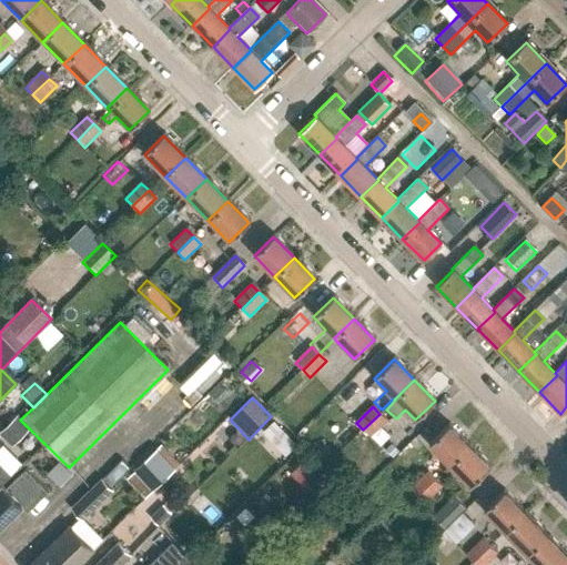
[(371,437),(387,422),(380,414),(363,430),(371,437)]
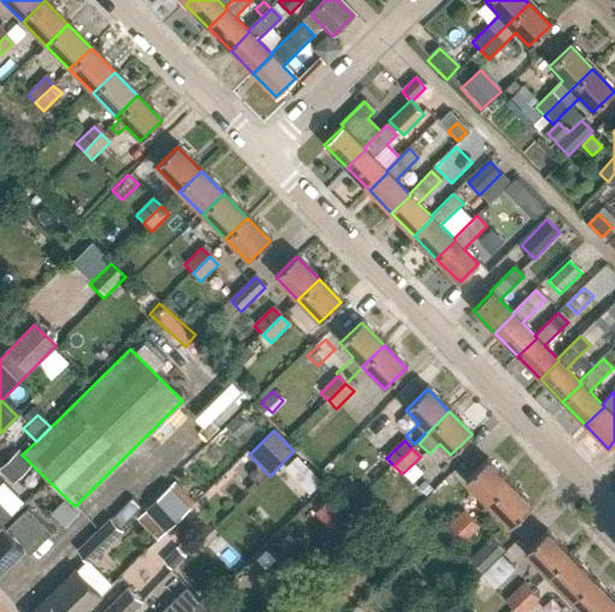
[(0,471),(13,485),(33,465),(22,455),(23,453),(19,451),(0,469),(0,471)]
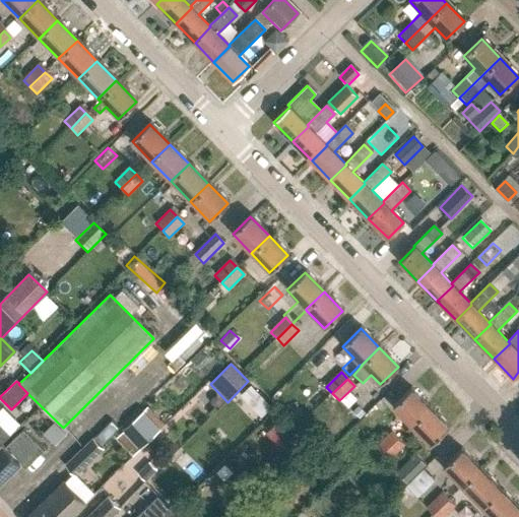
[(167,408),(195,395),(188,381),(159,394),(167,408)]
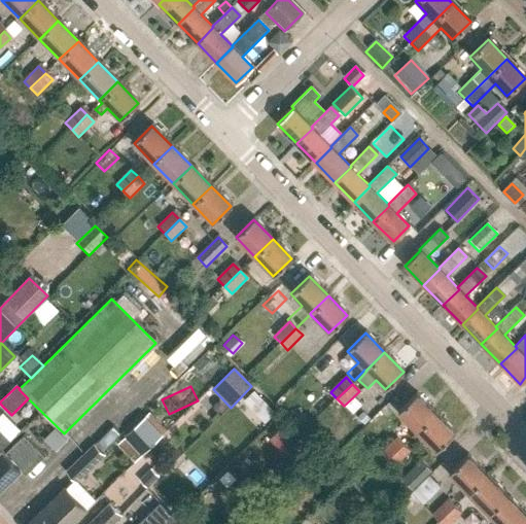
[(397,413),(417,432),(435,414),(416,394),(397,413)]
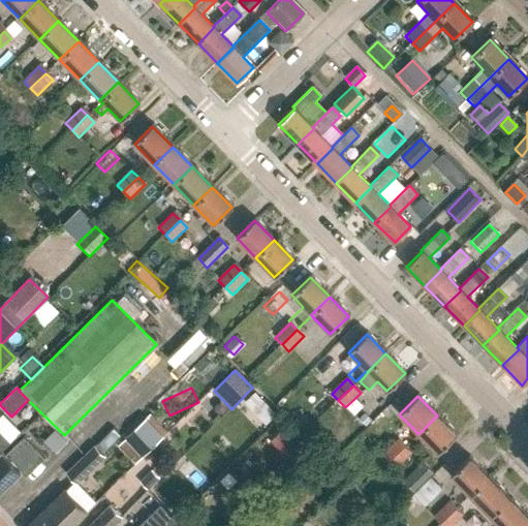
[(438,454),(457,435),(437,415),(418,434),(438,454)]
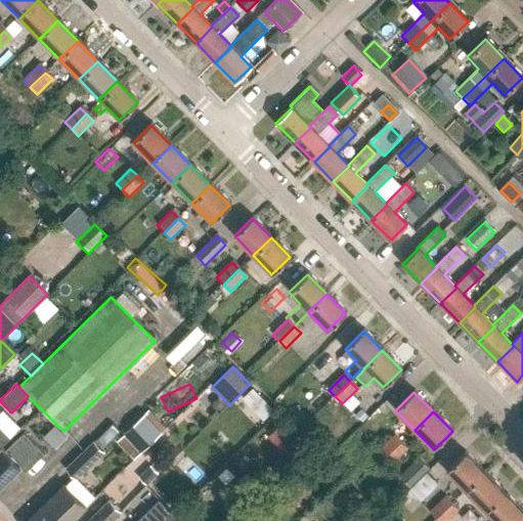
[(116,443),(133,461),(164,430),(148,415),(145,418),(143,417),(116,443)]
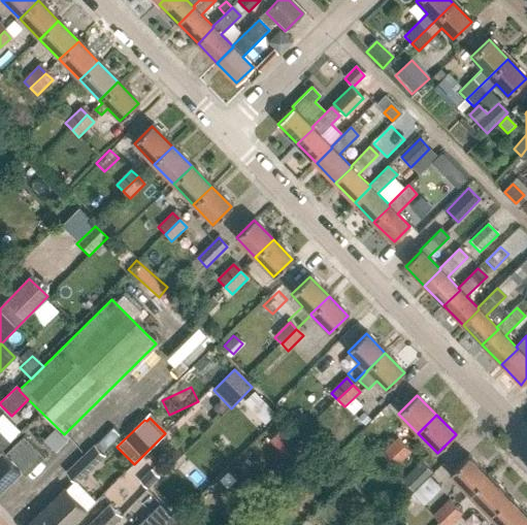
[(54,447),(64,435),(55,427),(44,438),(54,447)]
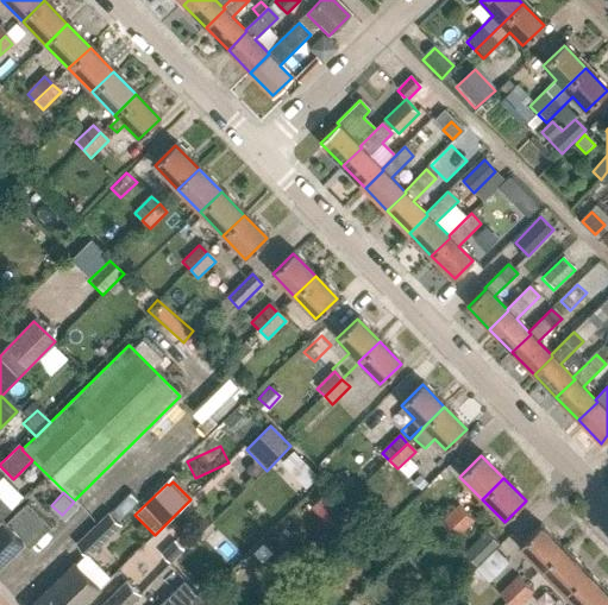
[(29,549),(49,529),(26,505),(6,525),(2,521),(0,522),(0,565),(23,543),(29,549)]
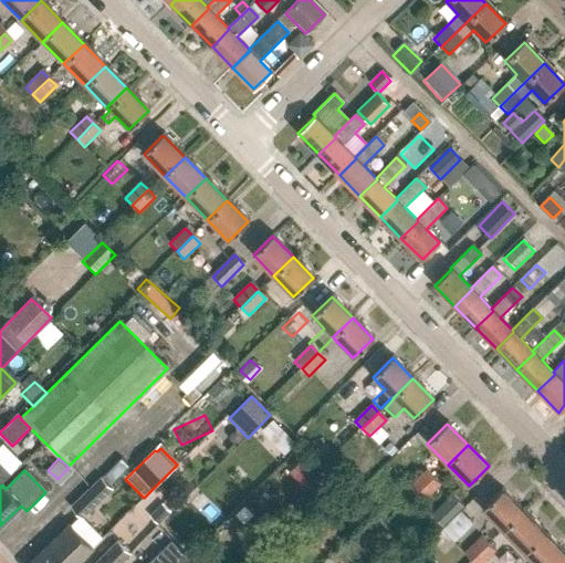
[(425,471),(408,488),(416,496),(432,479),(425,471)]
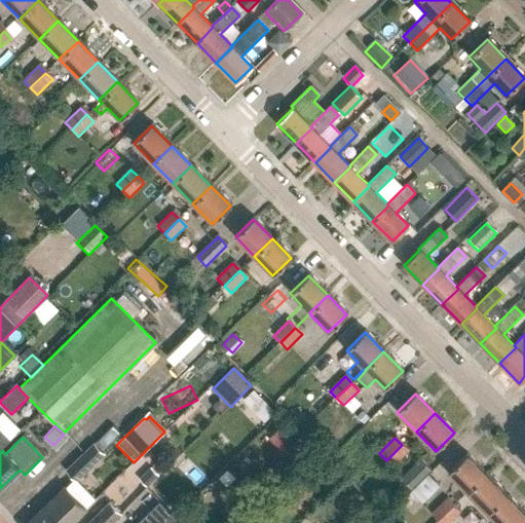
[(75,483),(103,455),(92,445),(65,472),(75,483)]
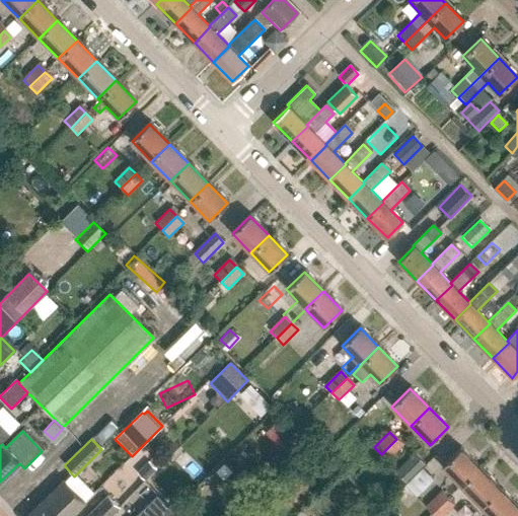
[(403,446),(396,439),(381,454),(388,461),(403,446)]
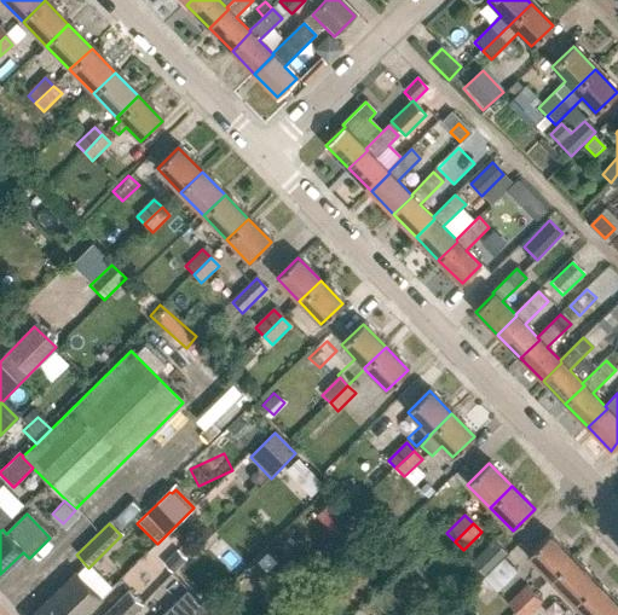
[(529,557),(552,580),(573,560),(549,535),(529,557)]
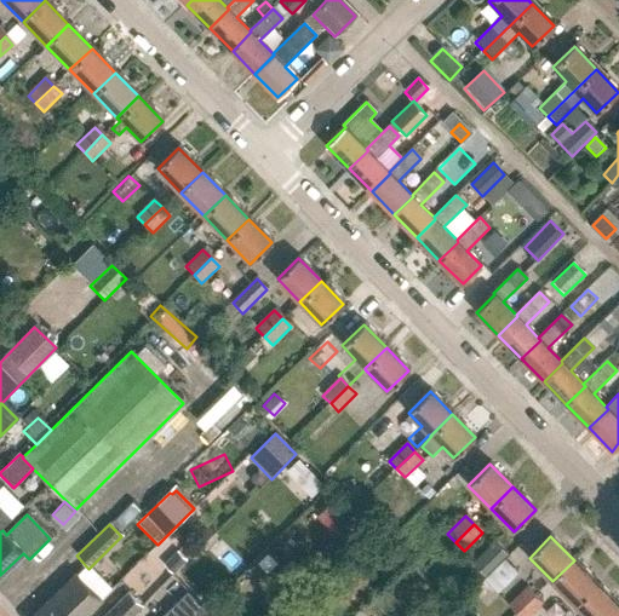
[(485,577),(508,556),(496,542),(473,564),(485,577)]
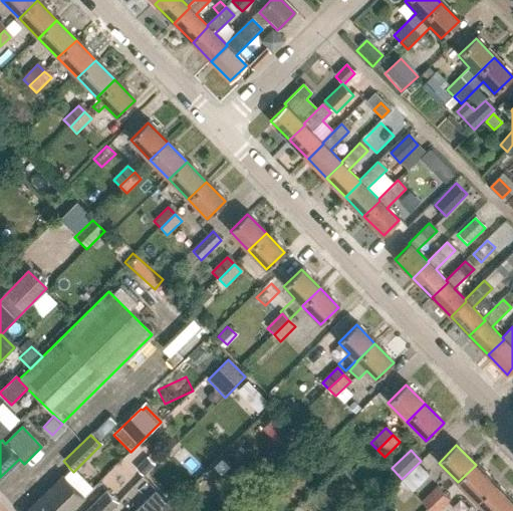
[(174,462),(193,481),(204,470),(185,451),(174,462)]
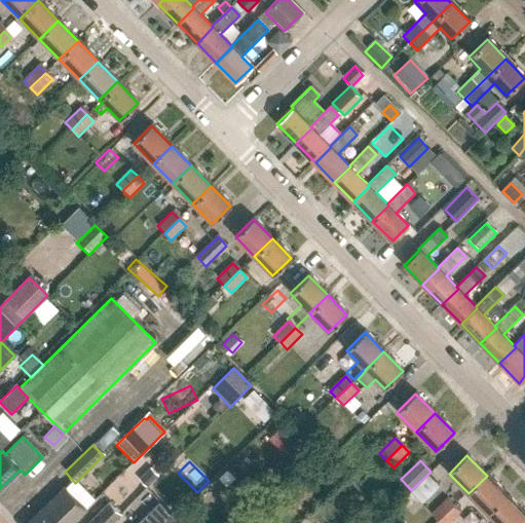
[(118,506),(141,484),(126,469),(104,490),(118,506)]
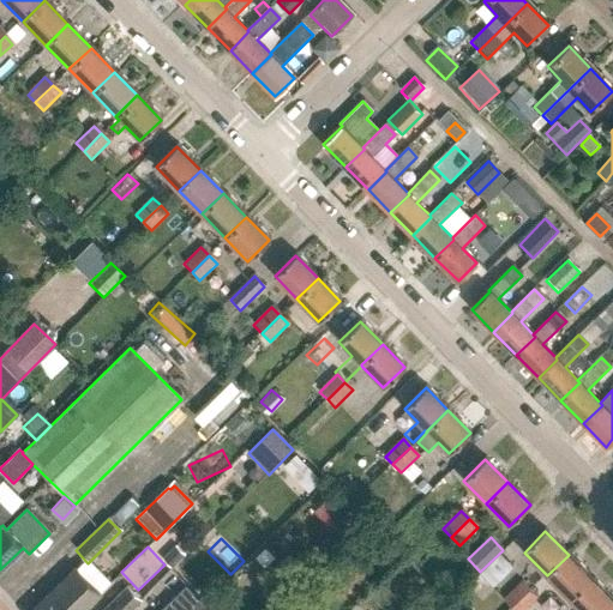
[(172,572),(185,557),(174,548),(162,561),(172,572)]
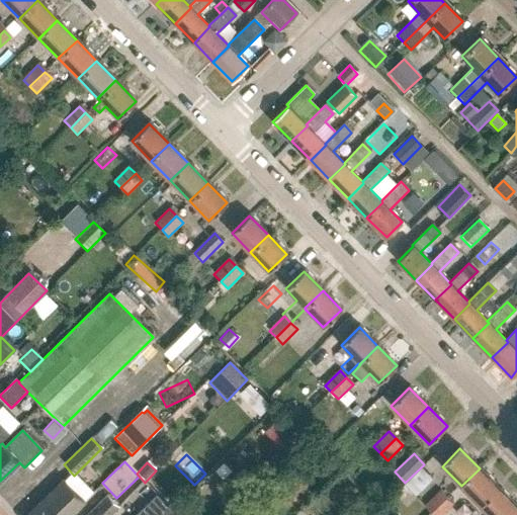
[(422,467),(403,486),(415,498),(433,480),(422,467)]
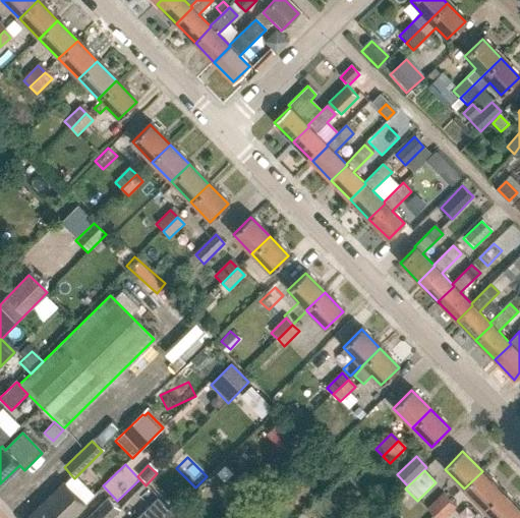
[(483,509),(502,491),(482,471),(464,488),(483,509)]
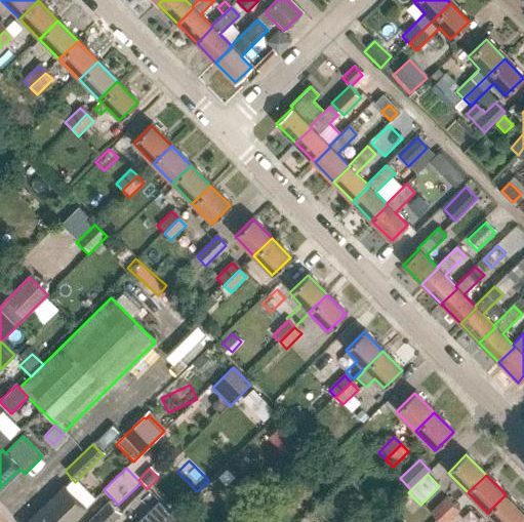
[(71,521),(85,509),(65,487),(29,521),(71,521)]
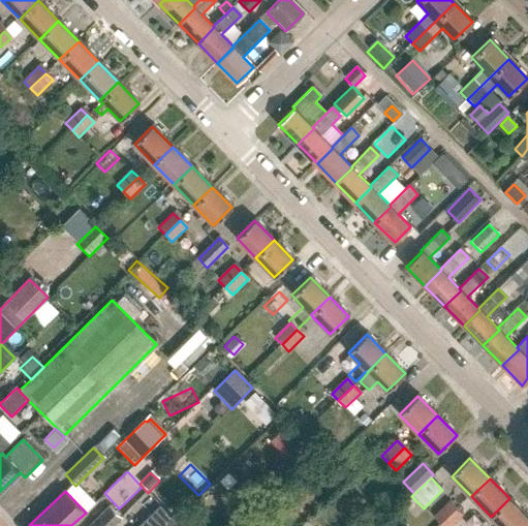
[(520,525),(527,519),(527,518),(509,498),(491,517),(500,525),(520,525)]
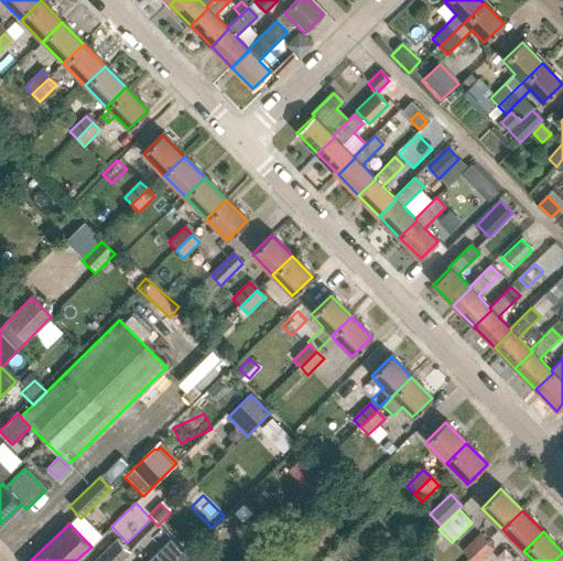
[(388,533),(378,538),(383,550),(393,545),(388,533)]
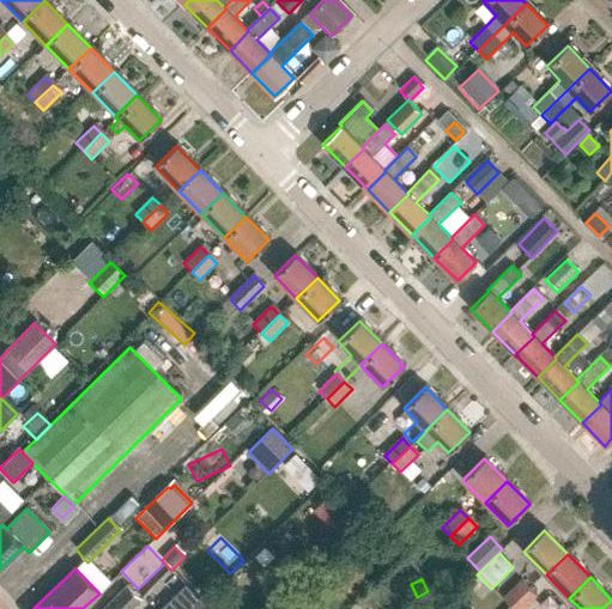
[(509,607),(527,590),(519,582),(501,598),(509,607)]
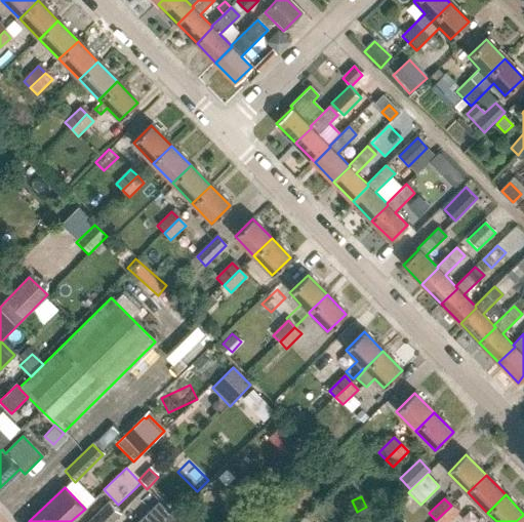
[(189,521),(182,514),(175,520),(159,503),(139,521),(189,521)]
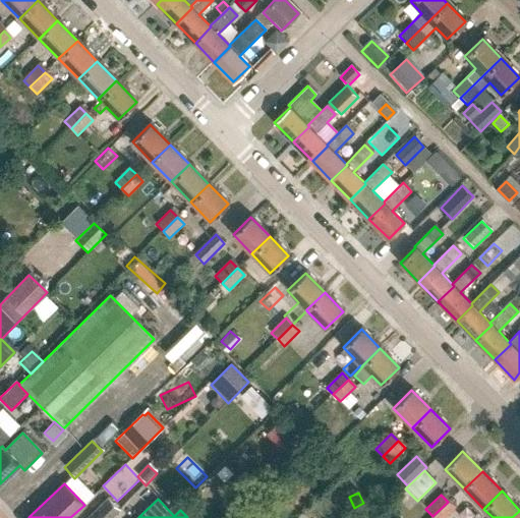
[(112,517),(119,511),(108,500),(90,517),(112,517)]
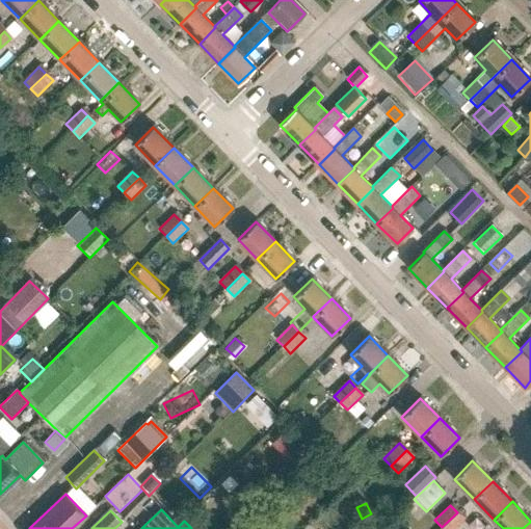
[(235,528),(240,523),(230,512),(221,520),(229,528),(235,528)]
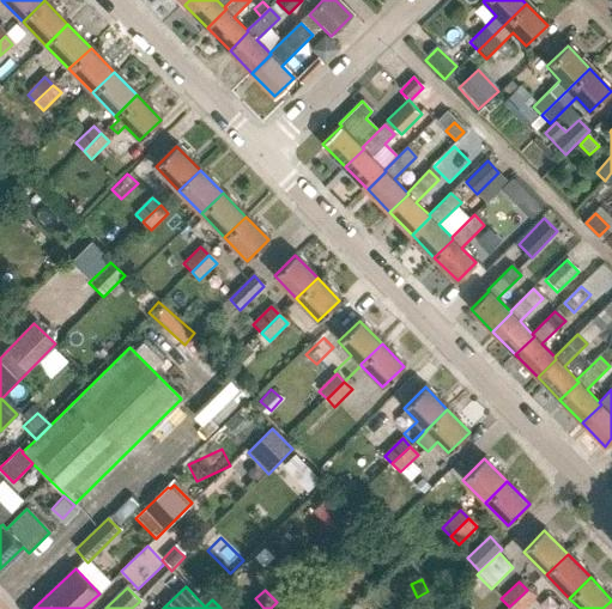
[(523,608),(534,598),(527,590),(509,607),(510,608),(523,608)]
